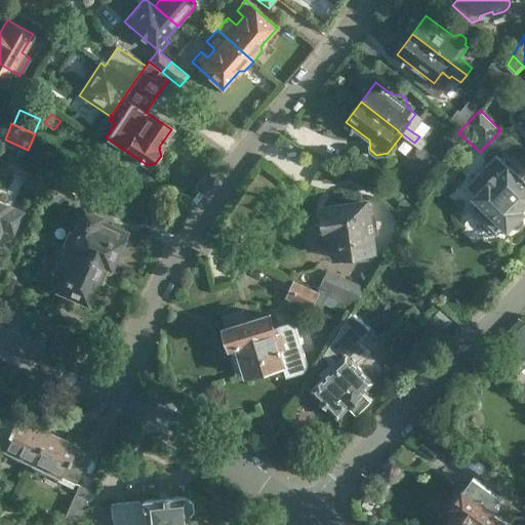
[(0,145),(0,149),(4,152),(24,159),(24,160),(28,150),(5,139),(3,138),(0,145)]
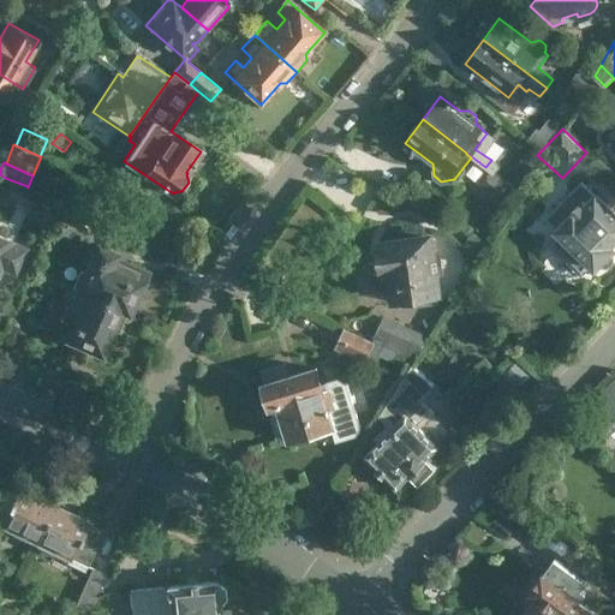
[(573,213),(561,225),(556,230),(578,251),(567,261),(583,275),(592,264),(601,273),(614,258),(614,214),(581,180),(568,193),(578,203),(571,210),(573,213)]
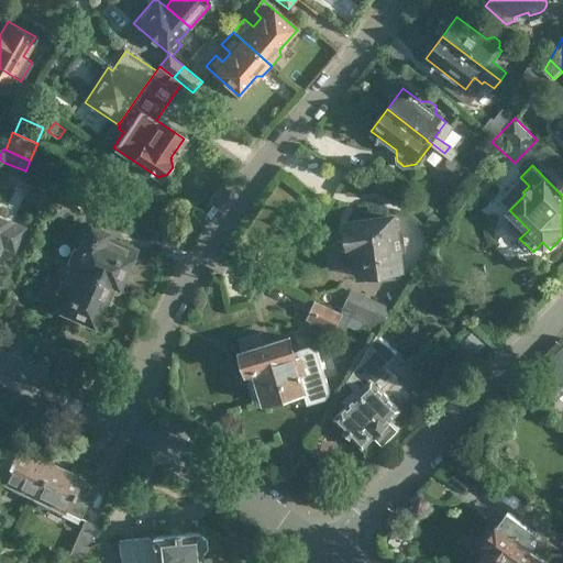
[(79,195),(55,184),(48,199),(74,211),(79,195)]
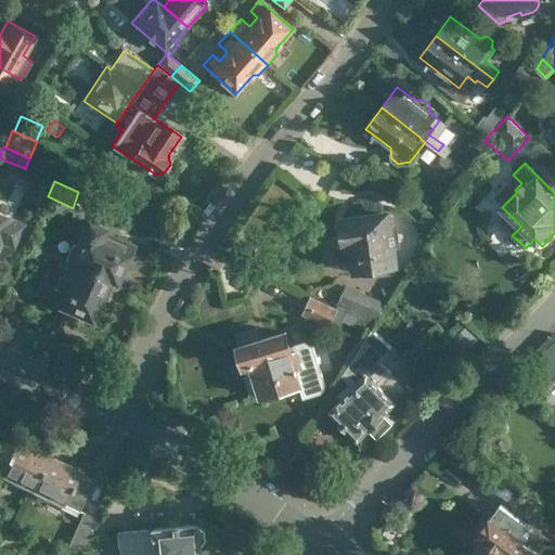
[(461,215),(466,206),(455,199),(449,207),(461,215)]
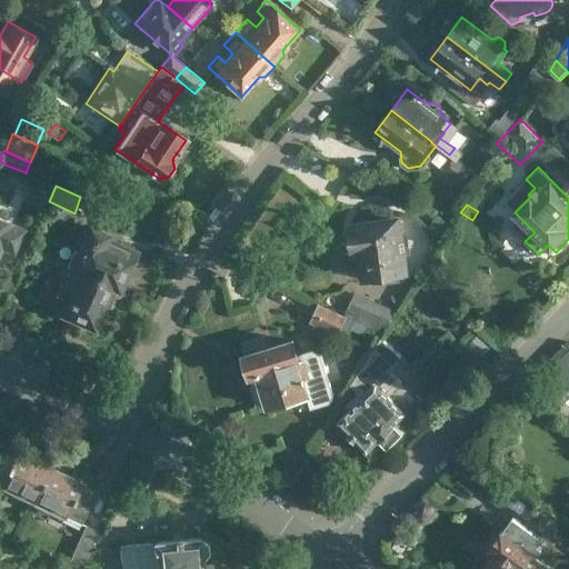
[(0,251),(2,248),(15,253),(16,250),(23,255),(38,222),(25,216),(18,218),(15,223),(0,217),(0,251)]
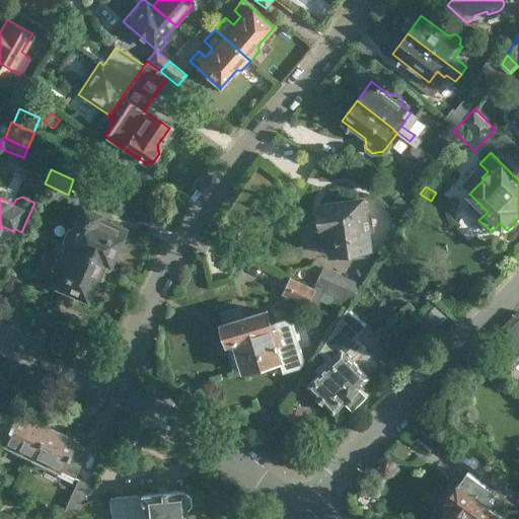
[(327,253),(371,246),(365,198),(320,204),(324,230),(329,229),(330,237),(321,239),(322,246),(326,249),(327,253)]
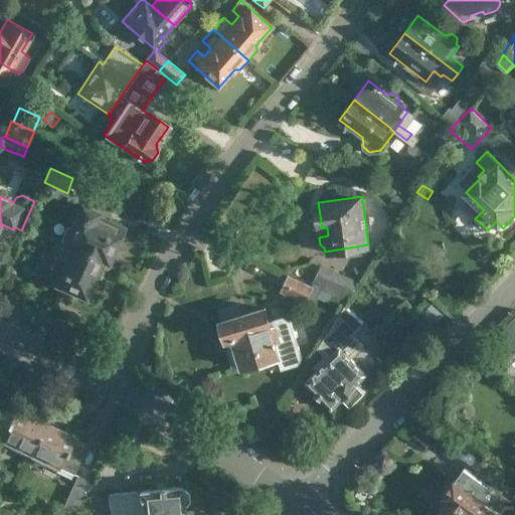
[(99,212),(79,203),(61,242),(106,264),(106,263),(109,264),(124,228),(98,216),(99,212)]
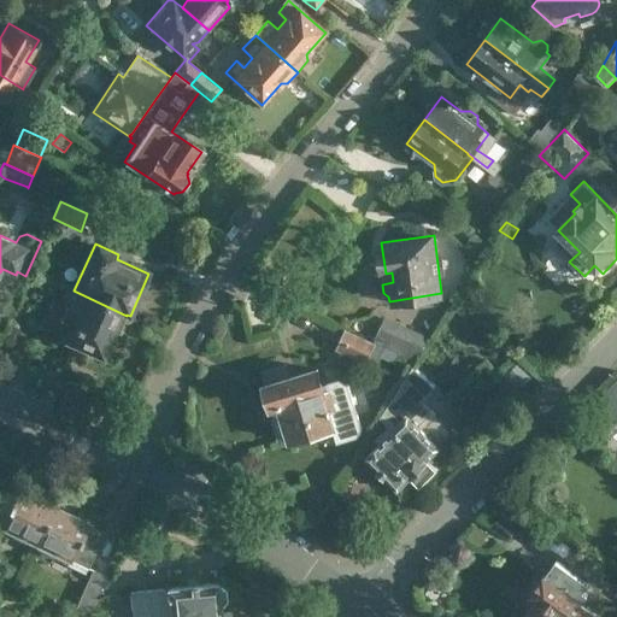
[(70,305),(54,298),(42,324),(58,333),(56,336),(103,357),(112,336),(119,331),(127,316),(74,291),(72,293),(75,295),(70,305)]
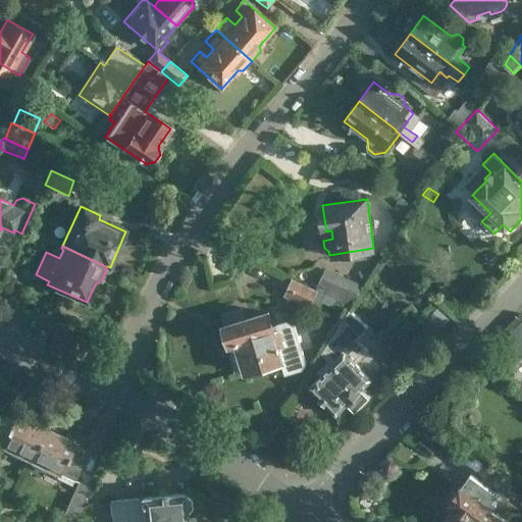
[(326,293),(338,299),(346,302),(356,281),(325,267),(316,288),(326,293)]
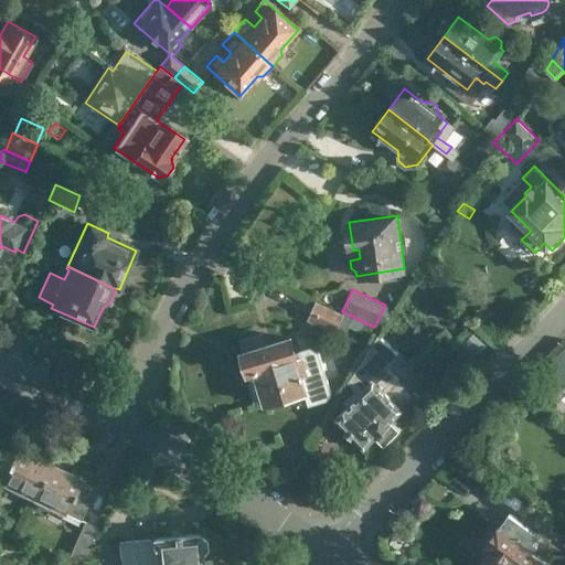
[(337,330),(343,316),(316,304),(309,318),(337,330)]
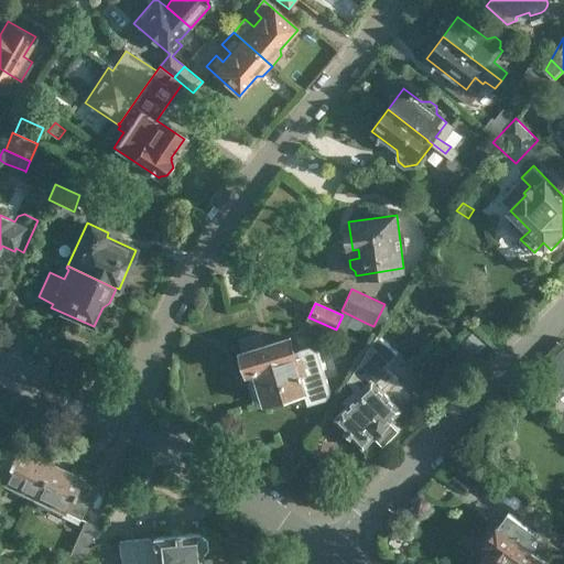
[(344,315),(343,315),(336,329),(346,333),(348,326),(361,332),(366,323),(353,316),(351,318),(344,315)]
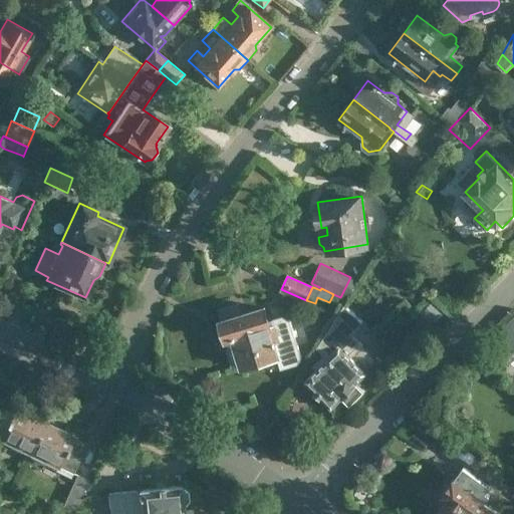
[(447,309),(435,296),(417,313),(429,326),(447,309)]
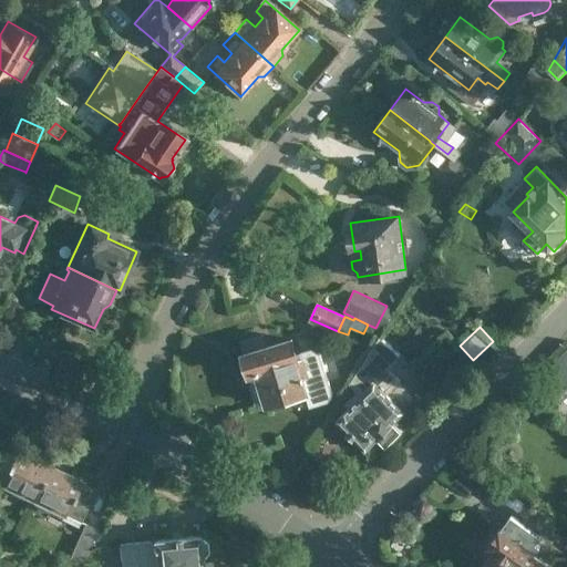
[(267,348),(264,334),(241,341),(246,354),(245,354),(240,364),(243,372),(250,374),(254,384),(249,387),(256,408),(306,392),(310,408),(329,402),(333,394),(321,353),(313,349),(299,353),(295,339),(267,348)]
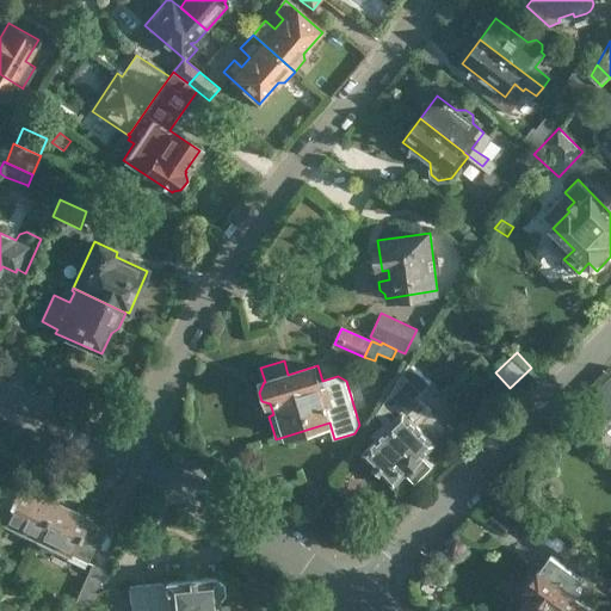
[(415,482),(432,466),(423,456),(436,444),(418,426),(434,409),(420,396),(434,382),(412,360),(377,414),(387,423),(374,434),(378,439),(363,454),(395,485),(407,473),(415,482)]
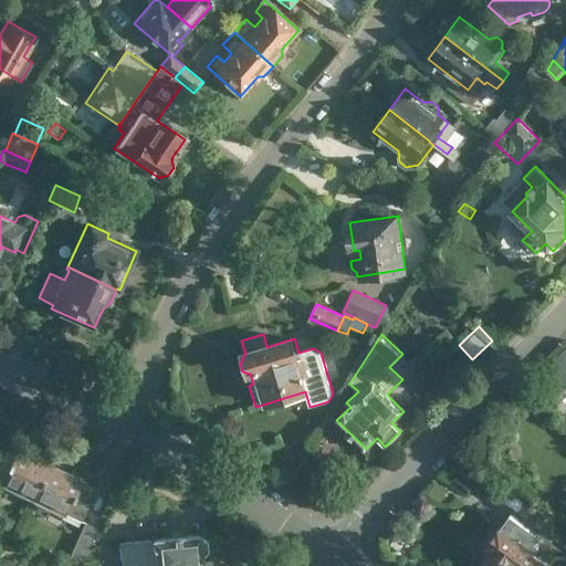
[(324,446),(314,440),(305,454),(315,460),(324,446)]
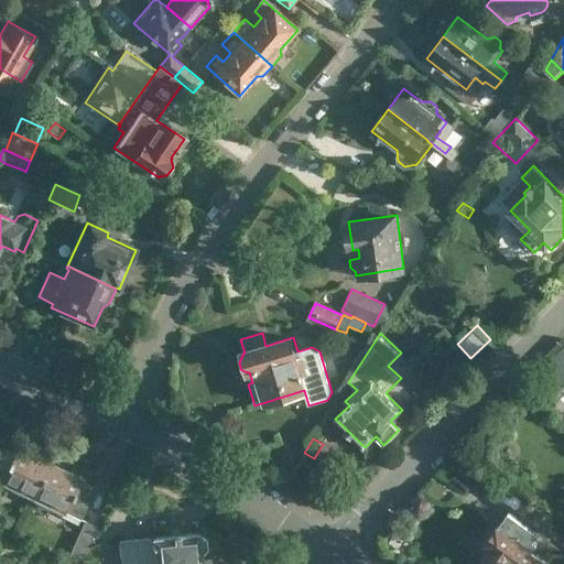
[(0,478),(34,496),(50,462),(17,446),(14,449),(4,445),(0,454),(0,478)]
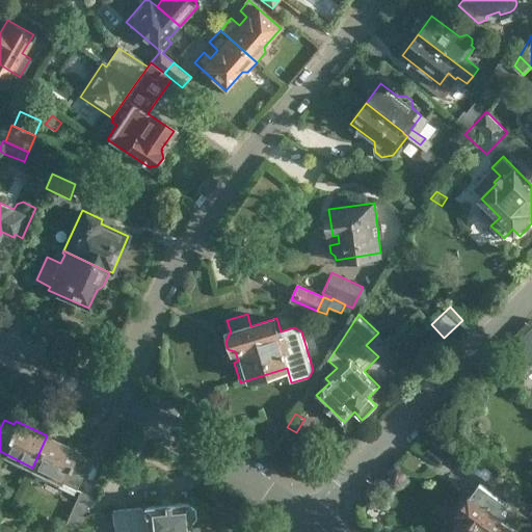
[(47,435),(32,468),(61,483),(76,490),(82,478),(77,475),(85,457),(77,453),(78,451),(47,435)]
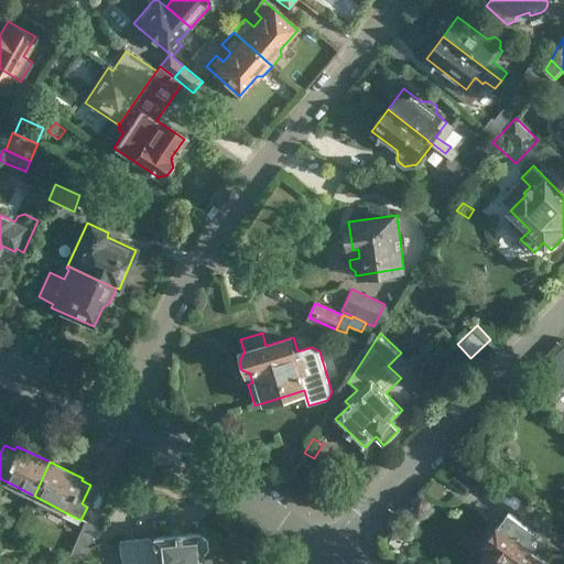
[(538,534),(542,538),(551,524),(529,509),(520,521),(508,513),(498,528),(496,527),(485,543),(490,548),(478,563),(540,563),(543,560),(531,552),(537,544),(533,541),(538,534)]
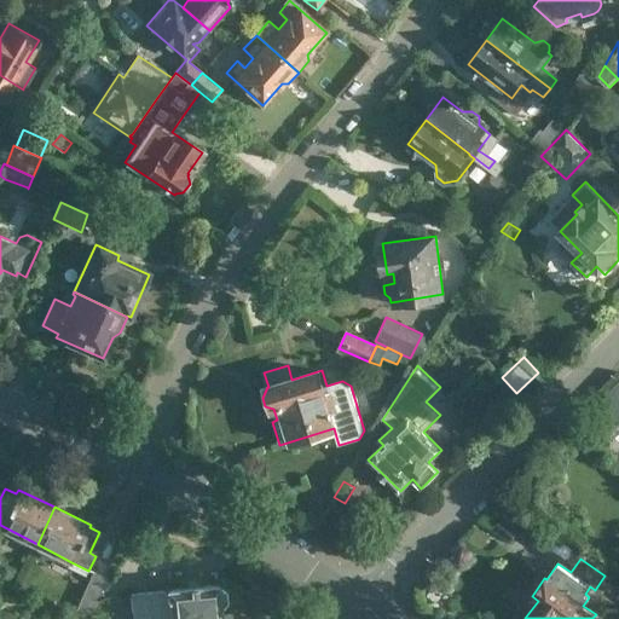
[(93,572),(79,603),(93,611),(108,578),(93,572)]
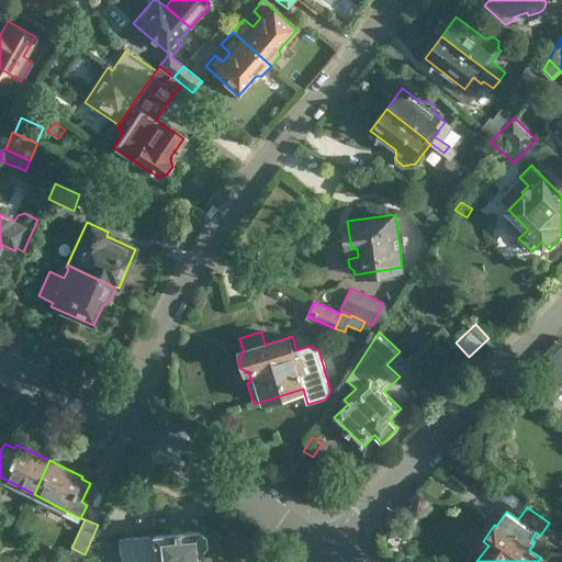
[(202,552),(206,547),(205,538),(201,534),(199,534),(199,531),(150,536),(150,537),(120,540),(122,561),(201,561),(200,552),(202,552)]
